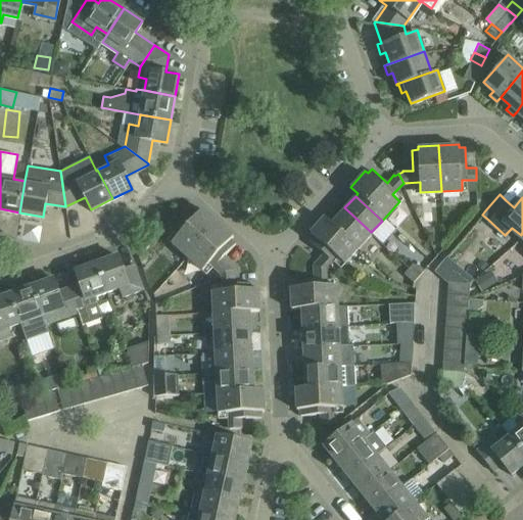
[(221,272),(230,269),(228,265),(229,264),(222,257),(235,242),(231,238),(233,235),(202,207),(200,209),(195,205),(182,221),(175,215),(167,224),(178,234),(172,241),(201,269),(209,261),(221,272)]
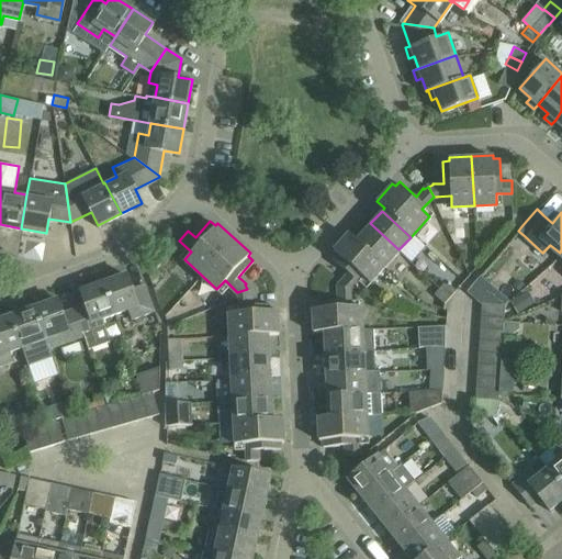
[(370,223),(359,236),(388,261),(398,249),(370,223)]
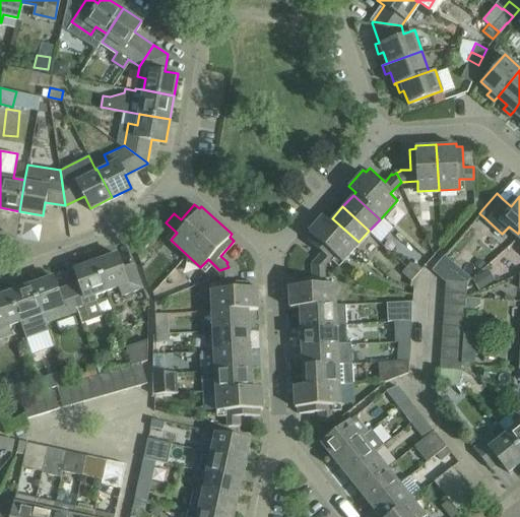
[(359,242),(332,218),(330,221),(322,214),(309,231),(311,233),(307,237),(322,251),(315,258),(316,259),(314,263),(324,265),(335,253),(342,260),(359,242)]
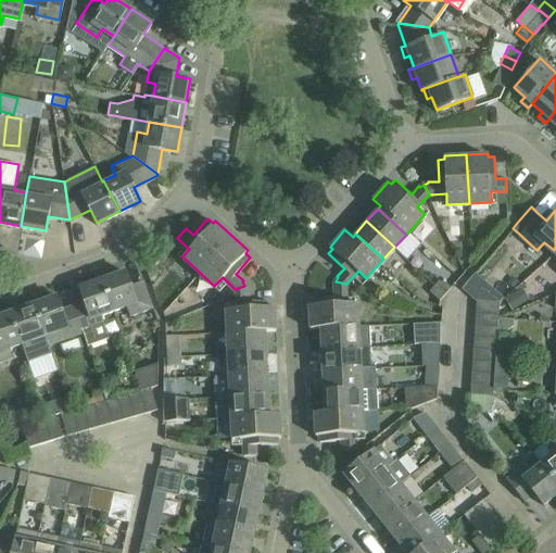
[(103,278),(114,310),(127,305),(129,314),(124,316),(128,328),(152,319),(148,308),(152,306),(142,279),(130,284),(126,269),(103,278)]
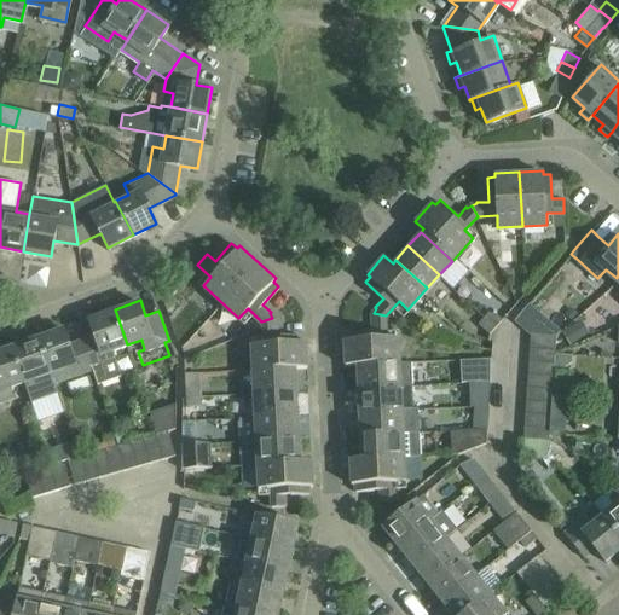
[(491,308),(485,317),(495,325),(501,318),(491,308)]
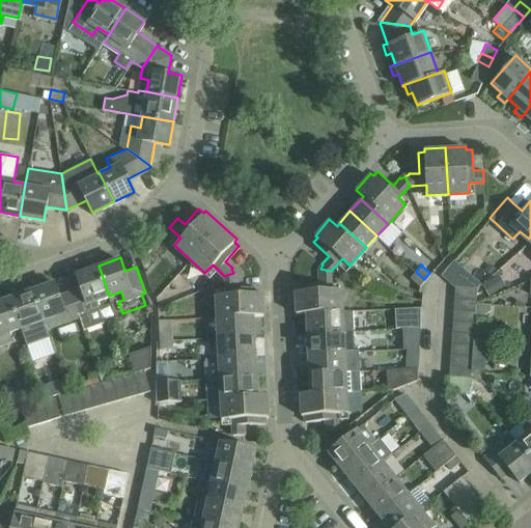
[(80,287),(71,290),(79,315),(78,315),(83,329),(105,322),(96,300),(109,296),(99,266),(76,274),(80,287)]
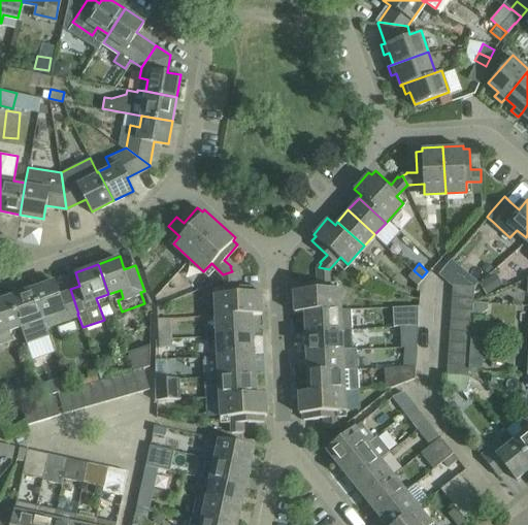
[(294,310),(304,310),(340,308),(339,287),(330,287),(329,269),(319,267),(318,271),(317,271),(317,282),(296,283),(297,289),(293,289),(294,310)]
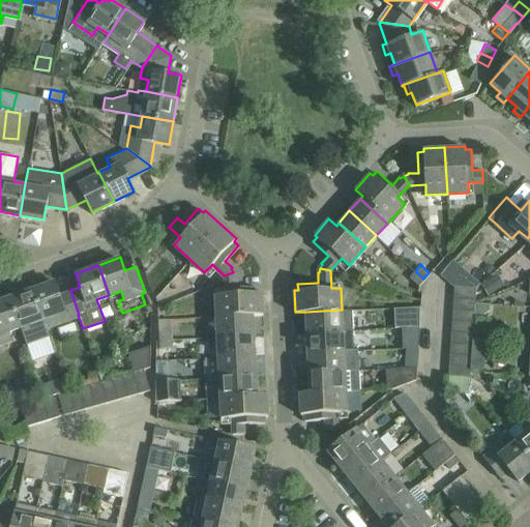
[(418,285),(423,279),(415,271),(409,277),(418,285)]
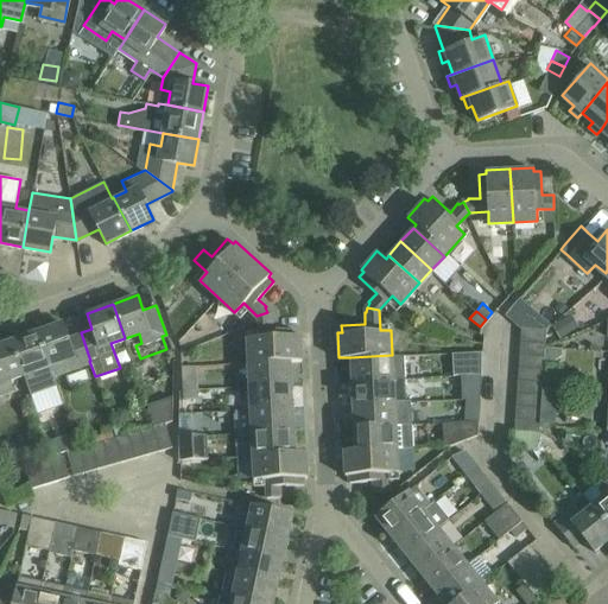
[(534,311),(520,326),(545,329),(550,325),(534,311)]
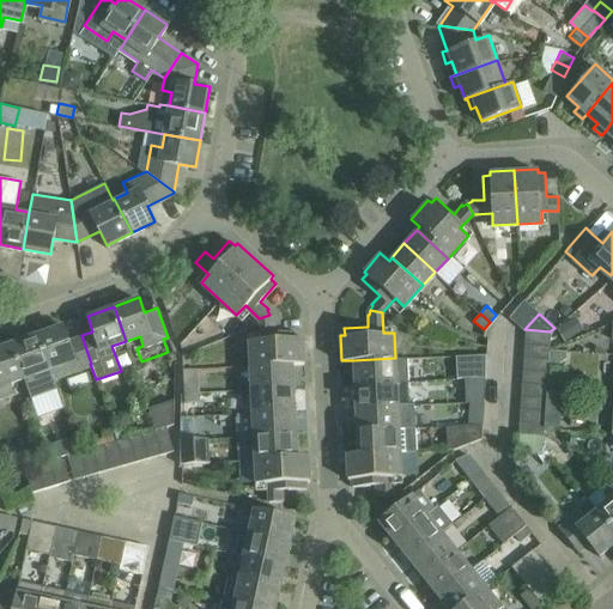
[(272,320),(269,315),(259,318),(261,339),(249,340),(250,364),(303,360),(302,338),(298,338),(298,330),(274,332),(273,320),(272,320)]
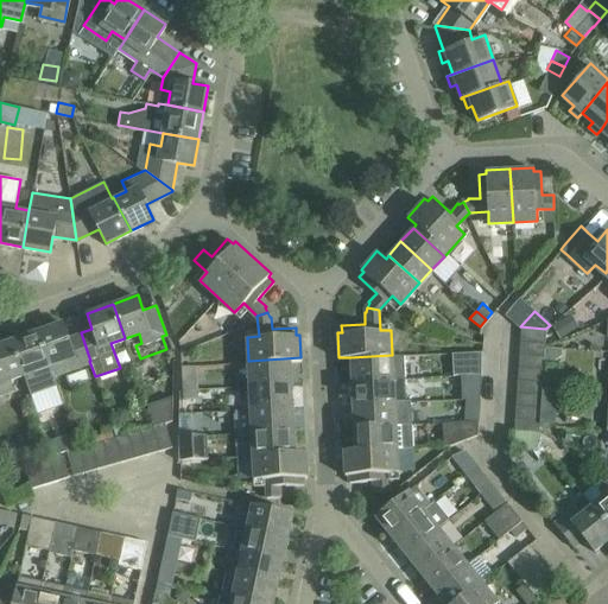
[(568,313),(552,323),(559,336),(576,325),(568,313)]
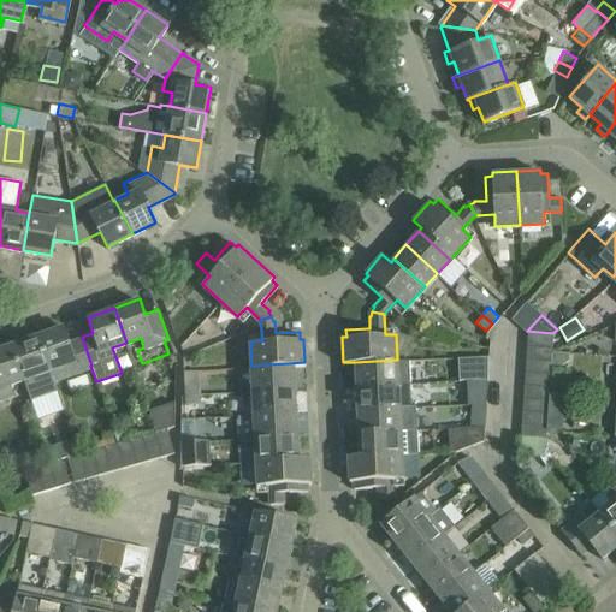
[(53,379),(90,366),(92,366),(82,337),(69,342),(63,326),(37,334),(53,379)]
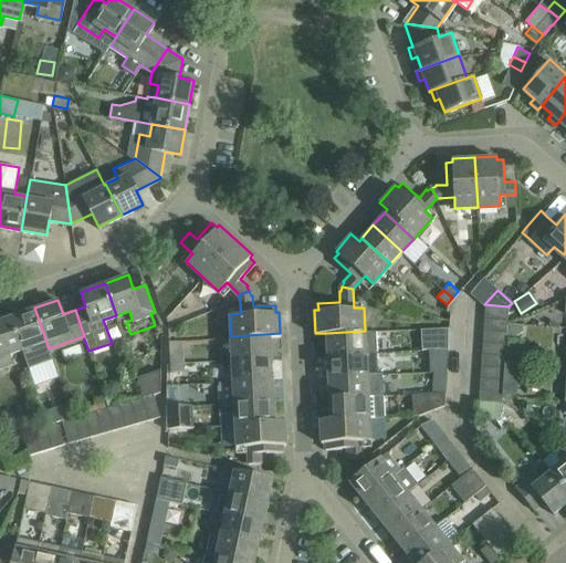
[(484,304),(484,316),(507,318),(507,306),(484,304)]
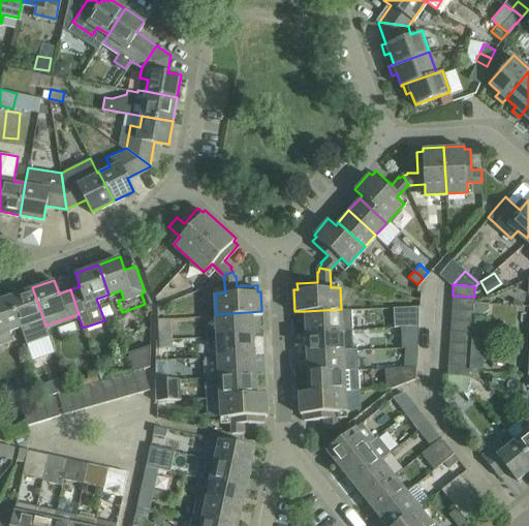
[(45,327),(45,326),(32,287),(10,296),(21,326),(20,326),(26,343),(49,335),(45,327)]
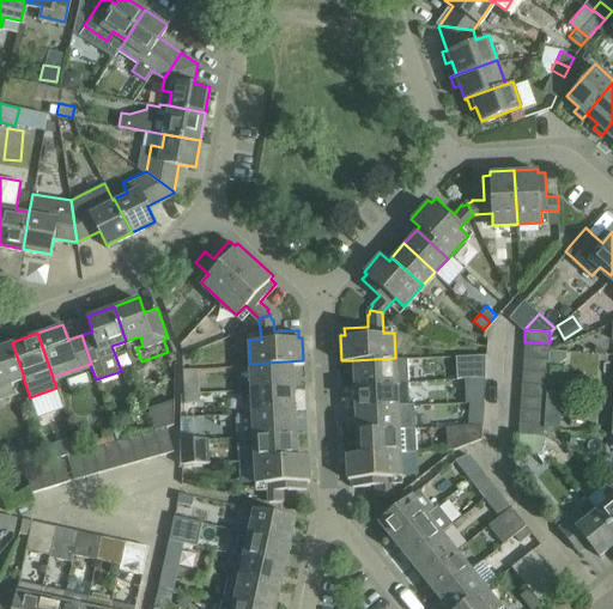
[(0,396),(13,391),(11,382),(23,377),(24,377),(12,342),(0,346),(0,396)]
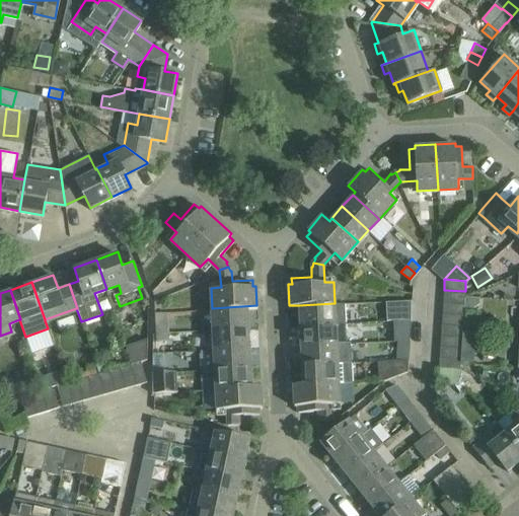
[(465,295),(465,291),(444,290),(443,301),(464,302),(465,295)]
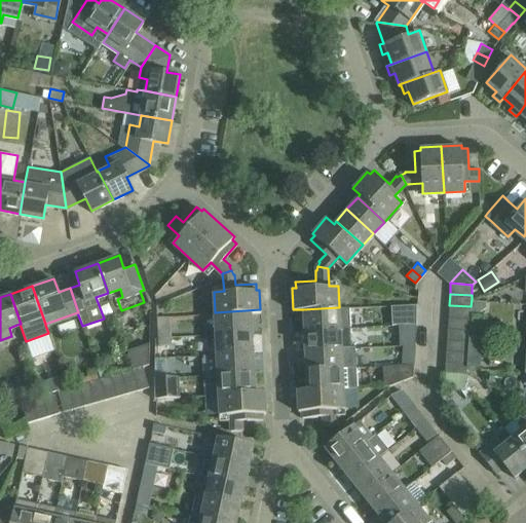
[(471,306),(471,310),(479,311),(485,306),(486,300),(472,299),(471,306)]
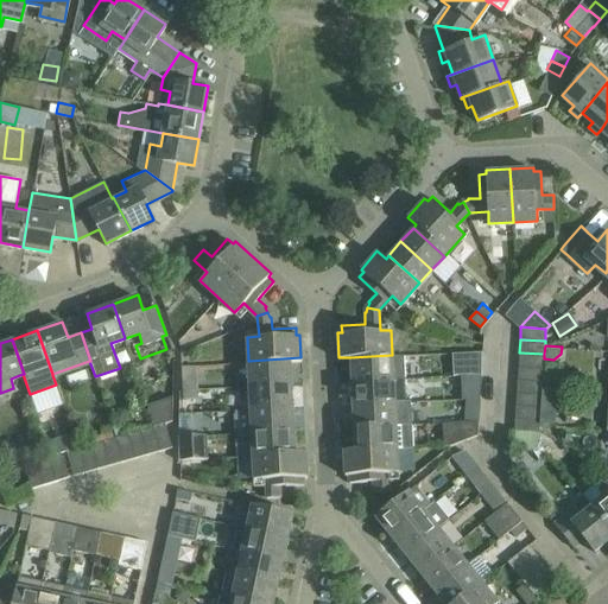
[(482,350),(453,351),(453,373),(467,373),(468,373),(480,373),(481,363),(481,353),(482,350)]
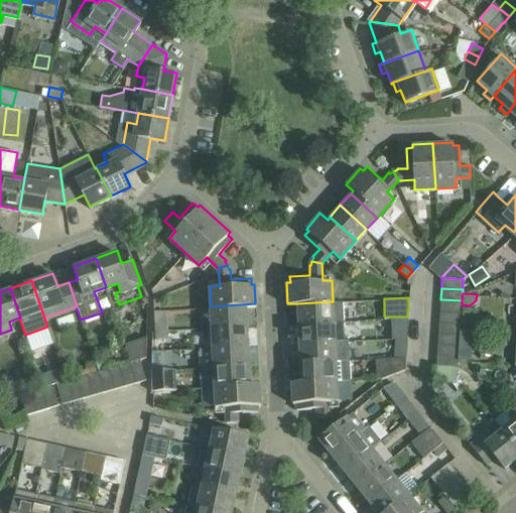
[(462,300),(440,299),(439,310),(461,311),(462,304),(462,300)]
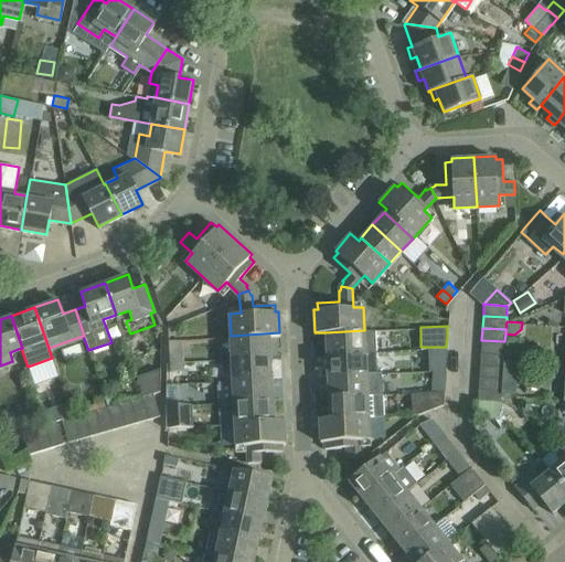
[(326,332),(327,353),(375,350),(374,329),(364,330),(326,332)]
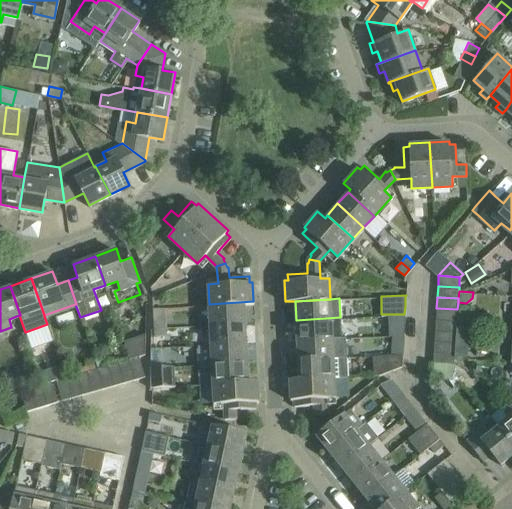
[(209,304),(209,324),(245,322),(244,303),(254,303),(253,301),(209,304)]
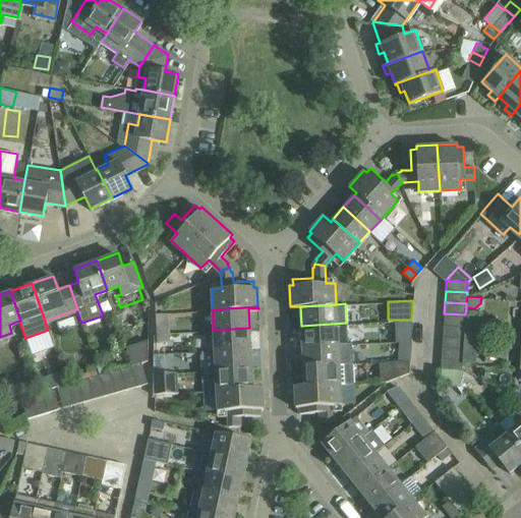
[(157,333),(168,332),(167,312),(156,312),(157,333)]
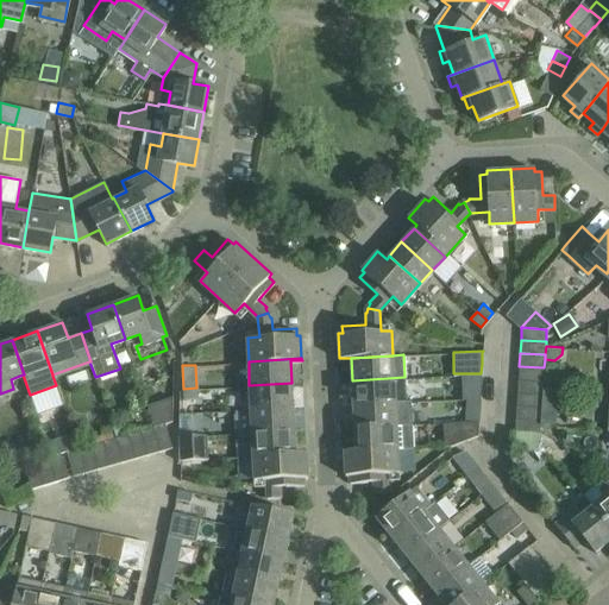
[(544,380),(544,367),(519,366),(519,379),(544,380)]
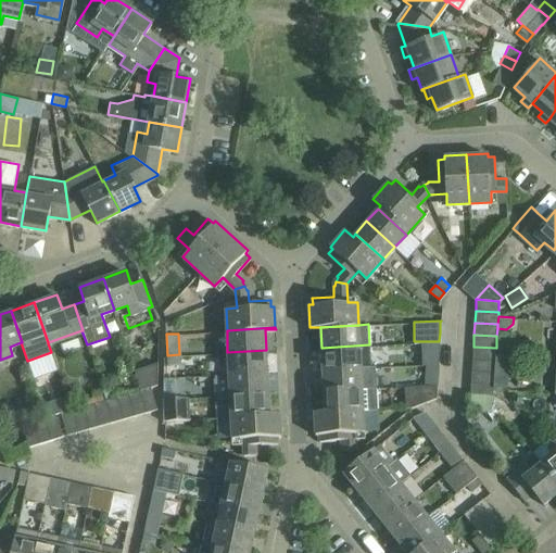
[(439,350),(439,341),(428,341),(427,350),(439,350)]
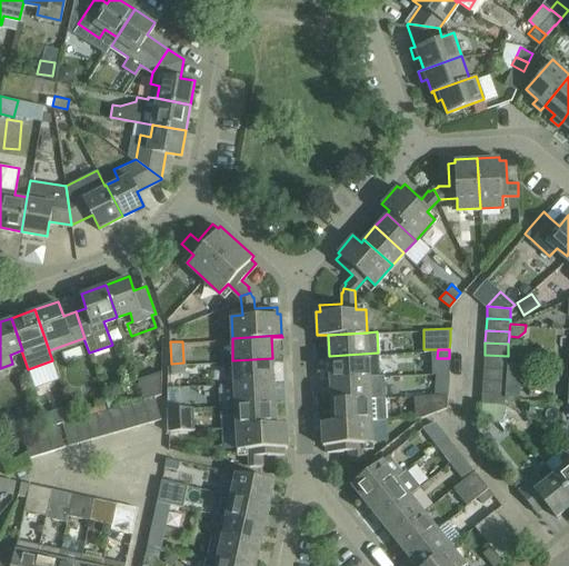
[(330,378),(380,375),(378,353),(329,356),(330,378)]
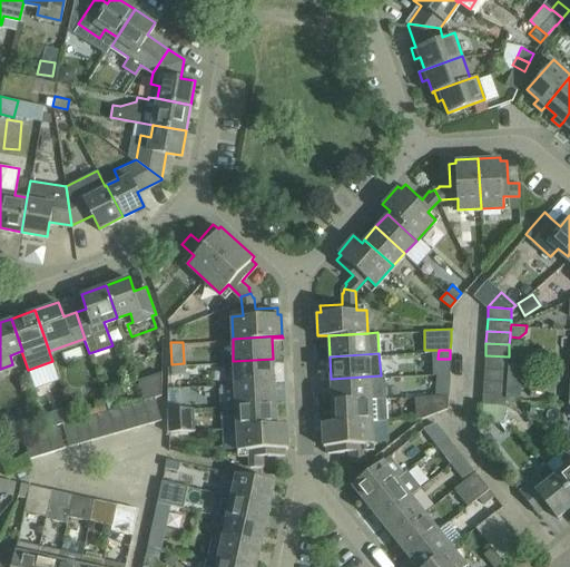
[(485,355),(484,367),(508,369),(509,357),(485,355)]
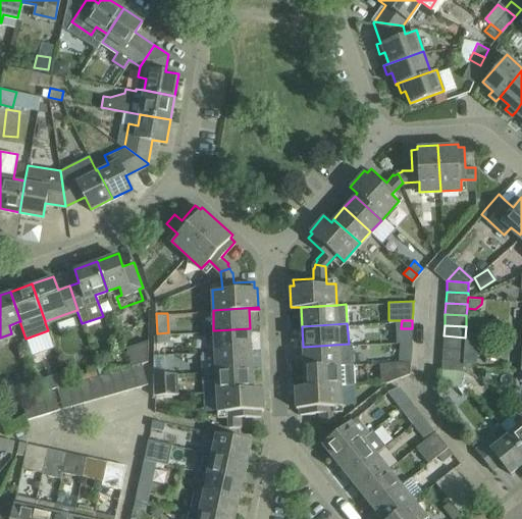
[(213,330),(214,351),(251,349),(250,328),(213,330)]
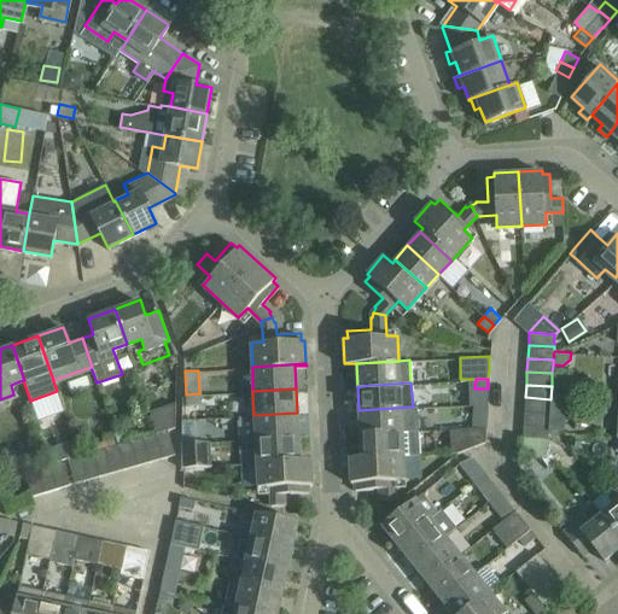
[(199,393),(186,395),(186,404),(200,403),(199,393)]
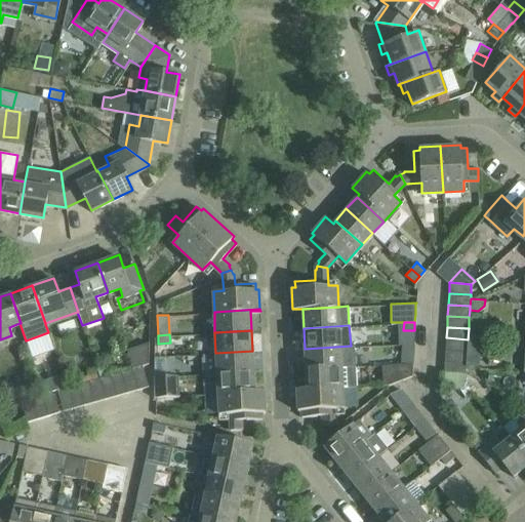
[(468,350),(468,339),(446,337),(445,349),(468,350)]
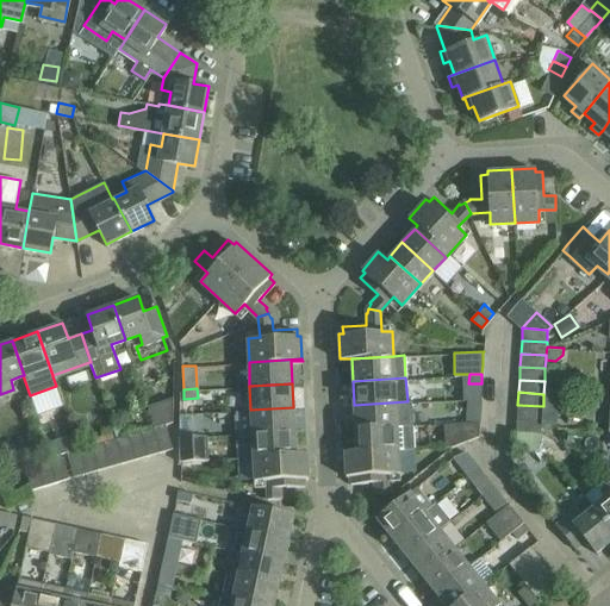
[(154,426),(166,423),(173,420),(173,399),(148,406),(154,426)]
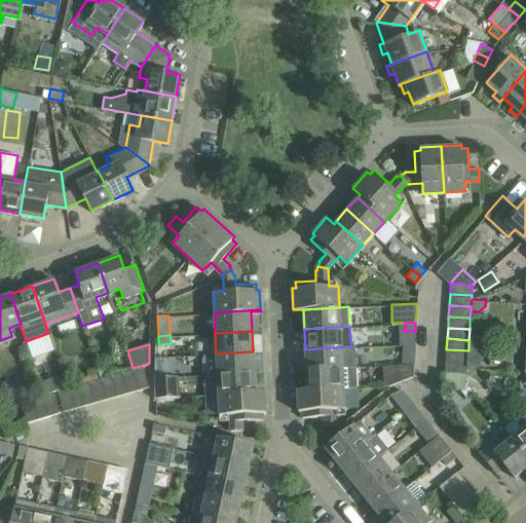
[(354,346),(351,346),(305,349),(306,369),(355,366),(354,346)]
